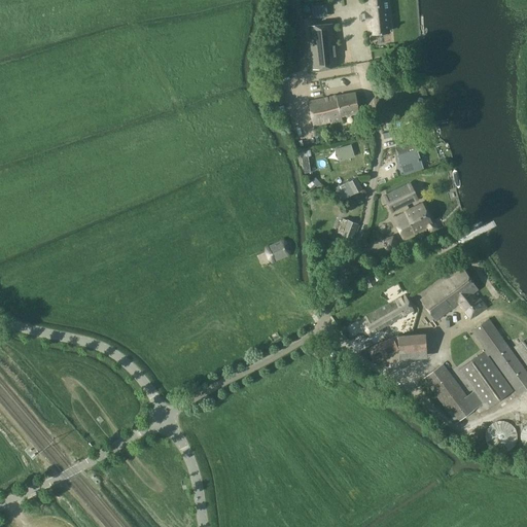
[(381,34),(381,33),(388,32),(386,22),(385,22),(384,11),(387,11),(386,0),(365,0),(367,12),(365,12),(366,22),(369,22),(370,34),(379,33),(379,34),(381,34)]
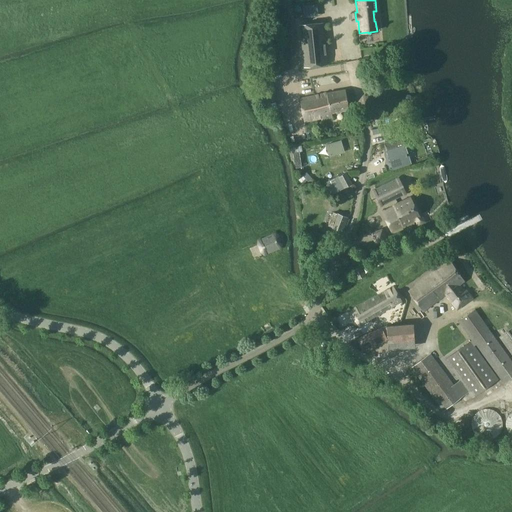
[(322,23),(300,26),(305,67),(326,64),(322,23)]
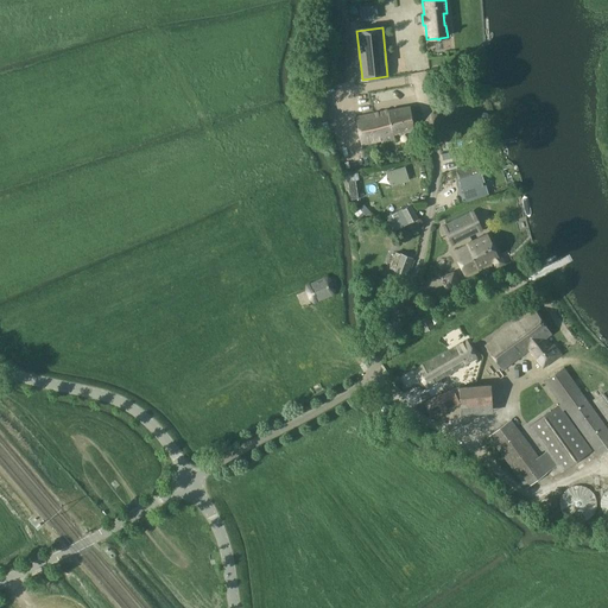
[(314,43),(322,42),(321,29),(311,29),(314,43)]
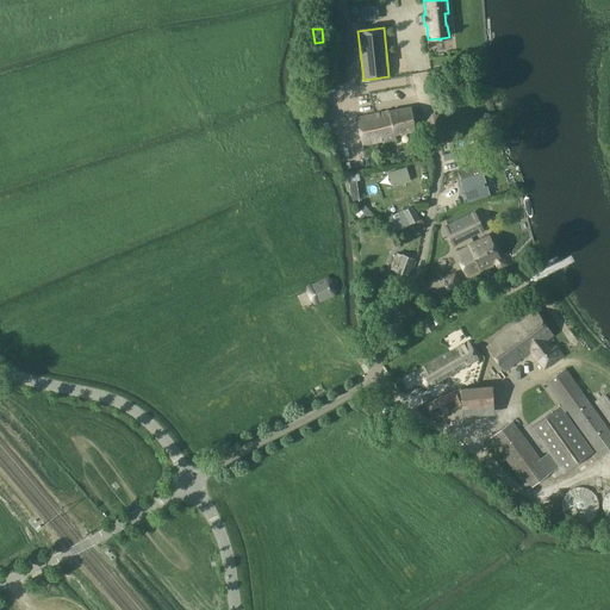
[(363,145),(393,139),(393,136),(415,131),(410,107),(358,118),(363,145)]
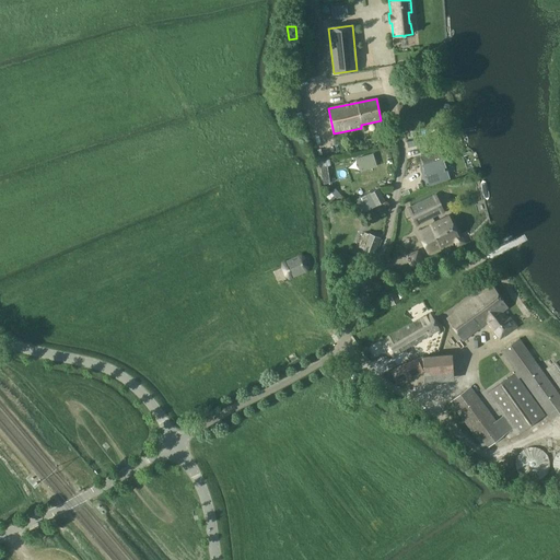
[(438,150),(421,154),(421,155),(422,159),(424,164),(423,165),(430,185),(447,179),(439,152),(438,150)]
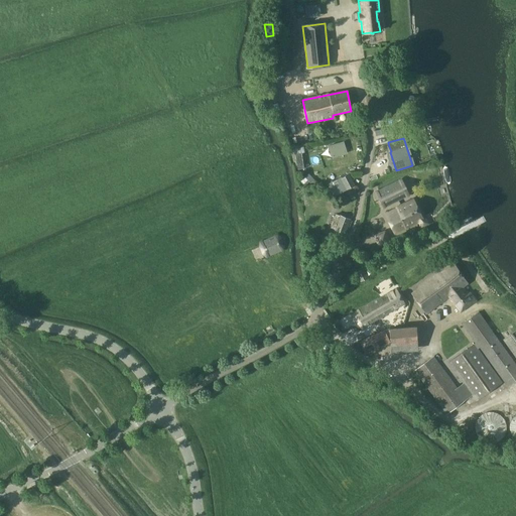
[(329,146),(332,157),(347,153),(343,141),(329,146)]
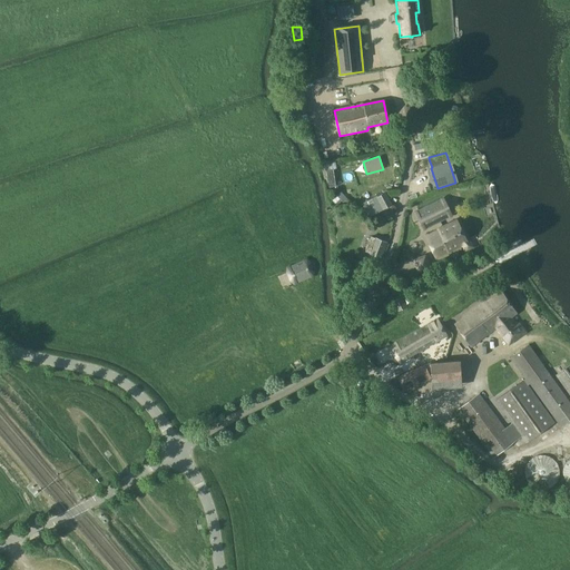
[(335,186),(333,169),(326,170),(328,187),(335,186)]
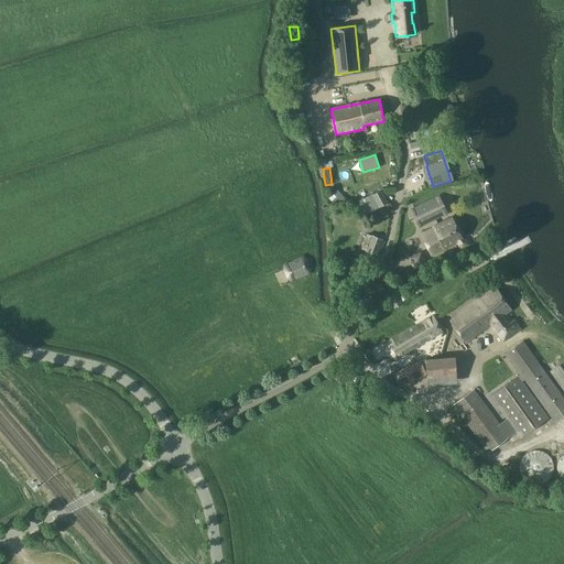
[(328,197),(332,201),(334,203),(338,199),(336,197),(333,194),(328,197)]
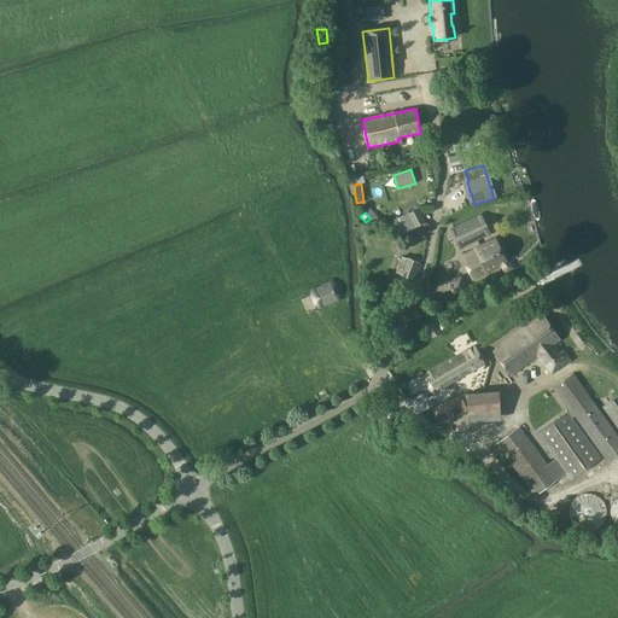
[(398,234),(403,237),(424,225),(417,213),(408,216),(392,225),(398,234)]
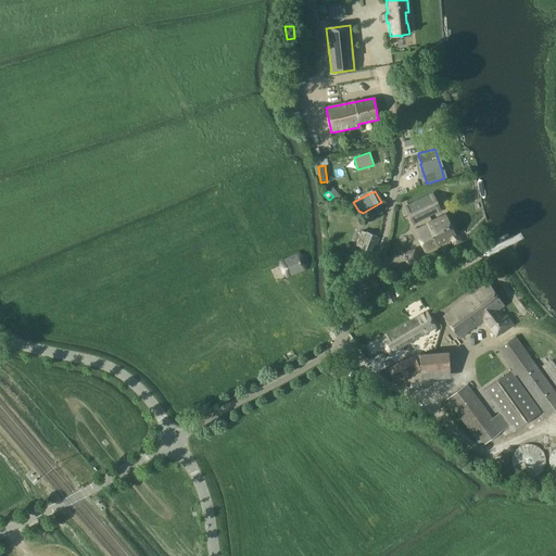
[(412,225),(440,211),(432,193),(403,207),(412,225)]
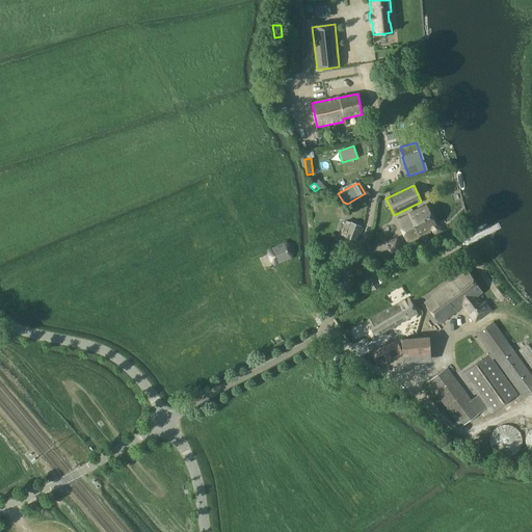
[(396,220),(405,240),(422,233),(422,234),(424,233),(423,232),(428,230),(428,231),(430,230),(432,235),(442,231),(440,227),(435,225),(425,206),(396,220)]
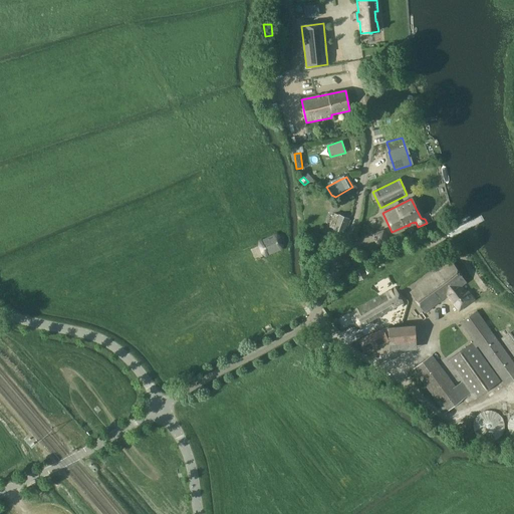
[(347,220),(334,215),(329,227),(342,233),(347,220)]
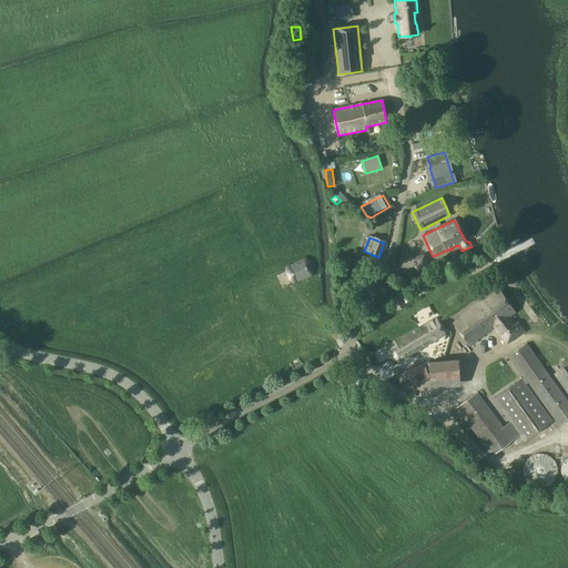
[(303,260),(287,266),(286,272),(290,281),(294,282),(311,275),(312,267),(310,262),(303,260)]
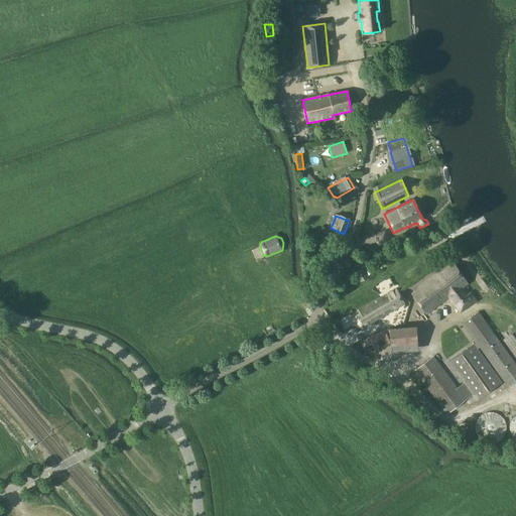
[(359,257),(353,259),(354,259),(356,265),(362,263),(359,257)]
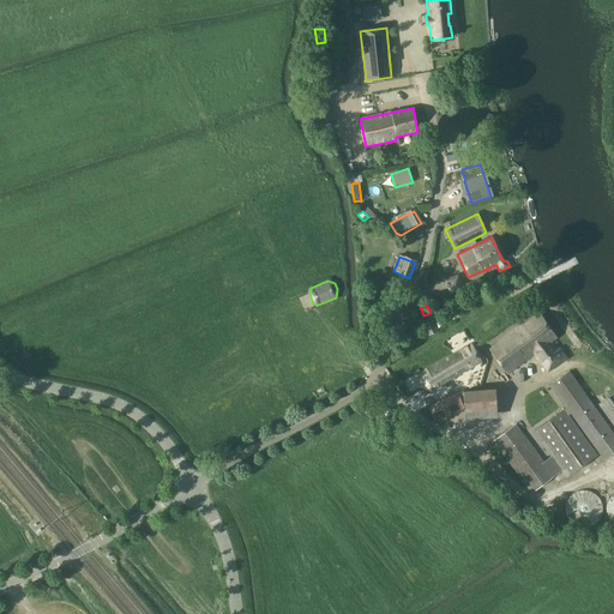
[(558,349),(552,341),(555,337),(539,314),(489,350),(506,373),(534,353),(548,372),(561,362),(567,357),(560,347),(558,349)]
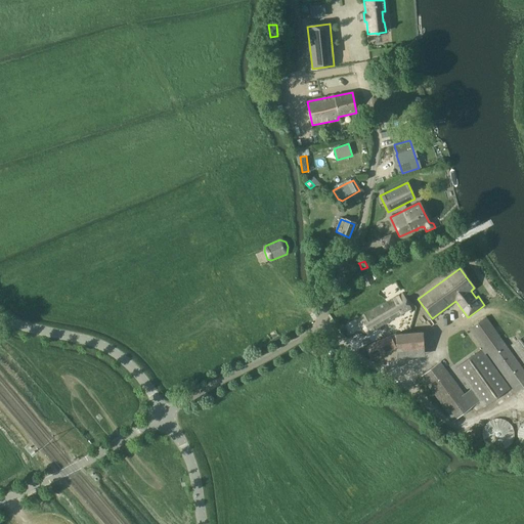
[(374,282),(369,272),(361,276),(365,287),(374,282)]
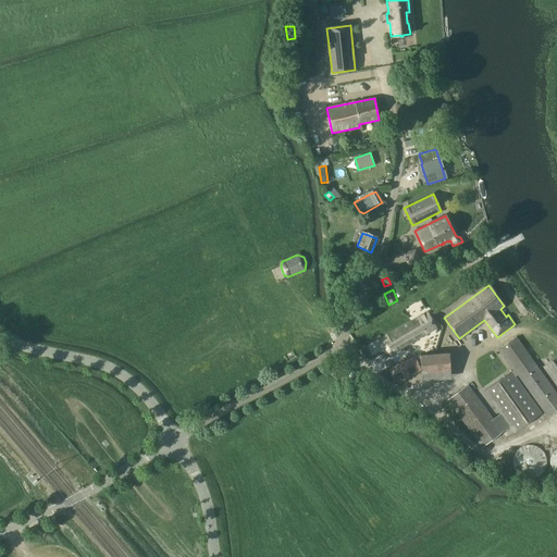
[(388,353),(434,326),(426,313),(381,339),(381,344),(384,350),(388,353)]
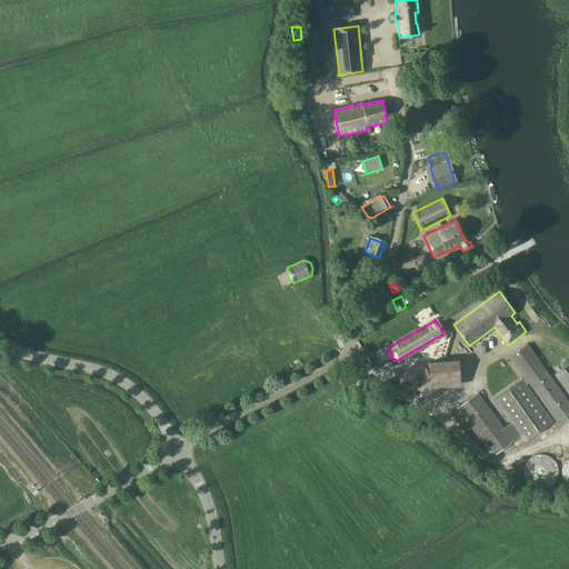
[(526,343),(509,357),(550,411),(567,400),(567,399),(526,343)]
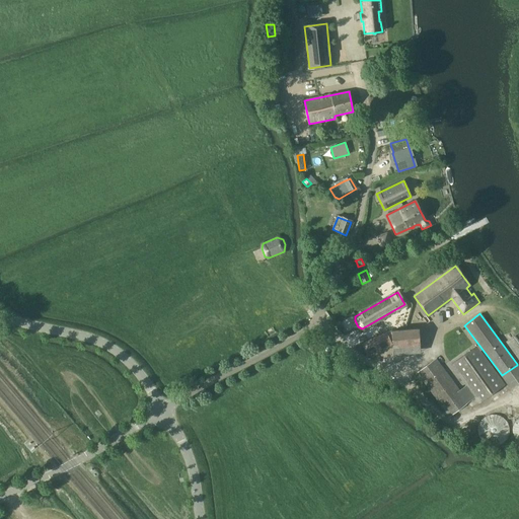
[(419,328),(391,330),(392,341),(393,348),(393,355),(400,354),(400,348),(420,346),(419,328)]
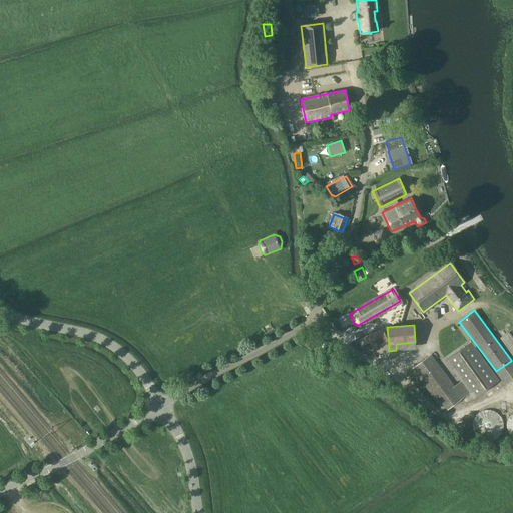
[(358,339),(364,352),(388,340),(382,328),(358,339)]
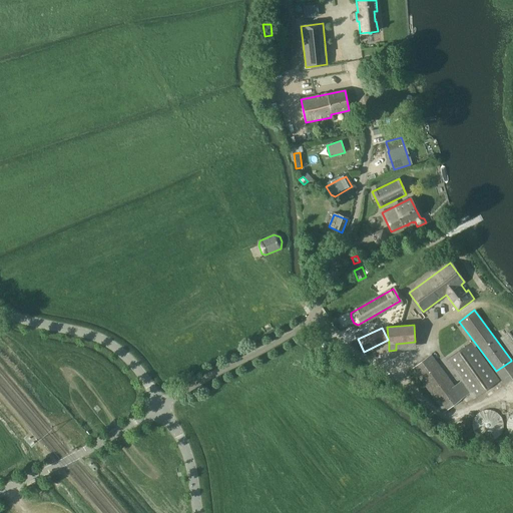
[(512,328),(500,338),(512,355),(512,328)]
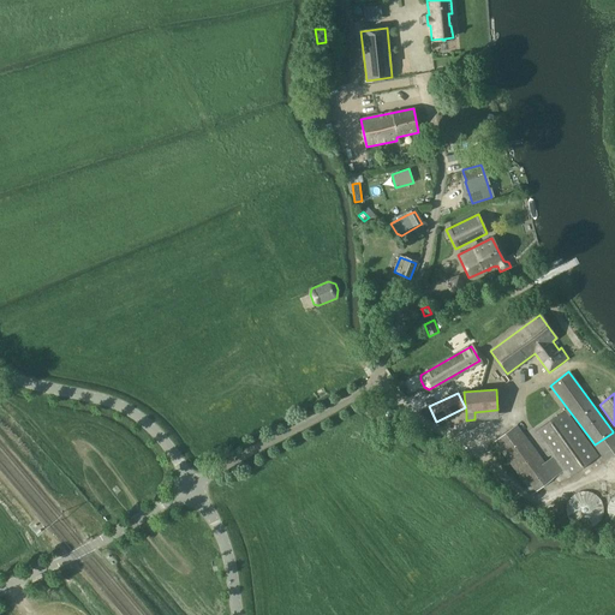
[(517,425),(495,441),(533,493),(563,471),(568,477),(598,455),(565,410),(535,431),(553,455),(544,463),(517,425)]
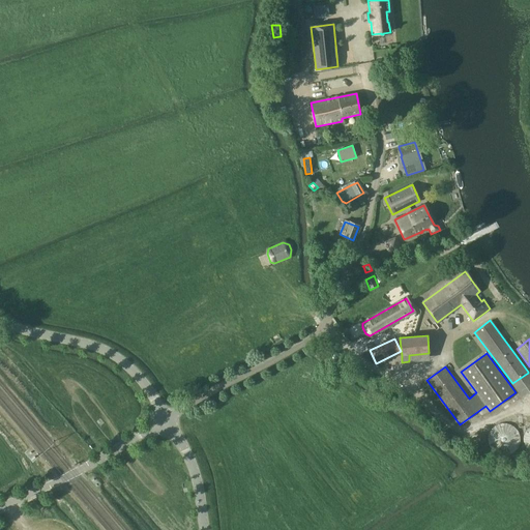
[(519,432),(518,431),(517,430),(516,429),(514,428),(513,427),(512,425),(511,425),(510,424),(508,424),(507,423),(505,423),(504,423),(503,423),(501,424),(500,424),(499,424),(497,425),(496,427),(495,427),(494,428),(493,429),(492,430),(491,431),(491,433),(490,434),(490,435),(489,436),(489,438),(489,439),(489,441),(489,442),(489,443),(490,445),(490,446),(491,447),(491,448),(492,450),(493,451),(494,452),(495,453),(497,453),(498,454),(499,455),(500,455),(502,455),(503,457),(505,457),(506,457),(507,455),(509,455),(510,455),(511,454),(512,453),(514,453),(516,452),(517,451),(518,450),(519,449),(519,448),(520,446),(520,445),(521,444),(521,442),(521,441),(521,440),(521,438),(521,437),(521,436),(520,434),(520,433),(519,432)]
